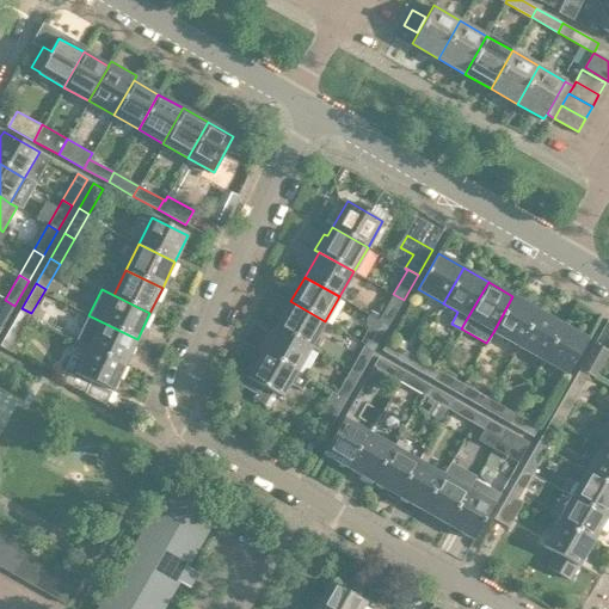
[(375,317),(389,325),(404,300),(393,294),(381,315),(371,311),(369,313),(375,317)]
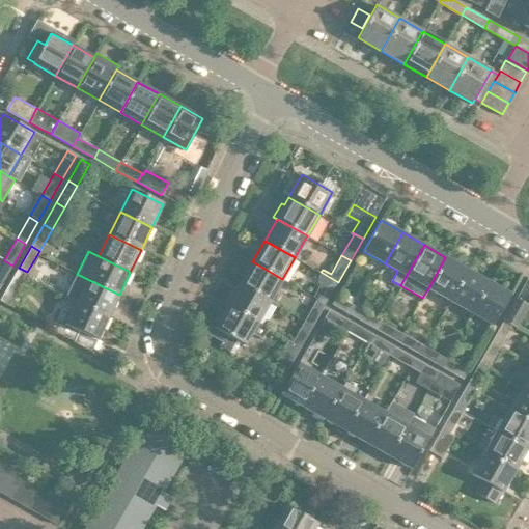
[(428,288),(449,301),(467,270),(445,257),(428,288)]
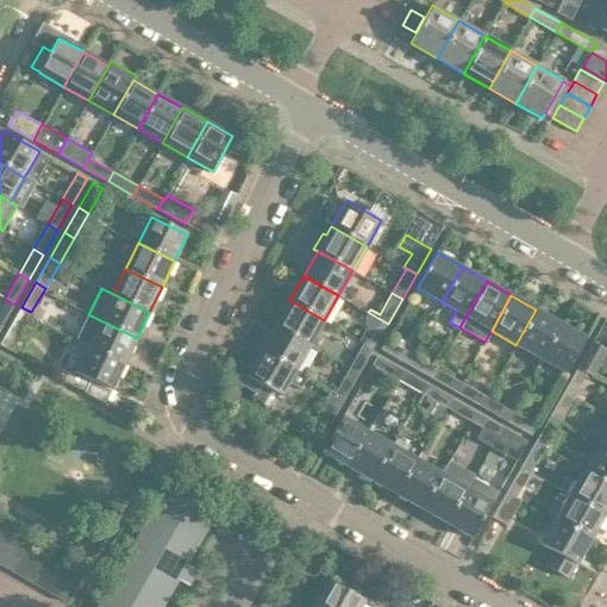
[(5,299),(0,307),(0,327),(1,329),(14,305),(5,299)]
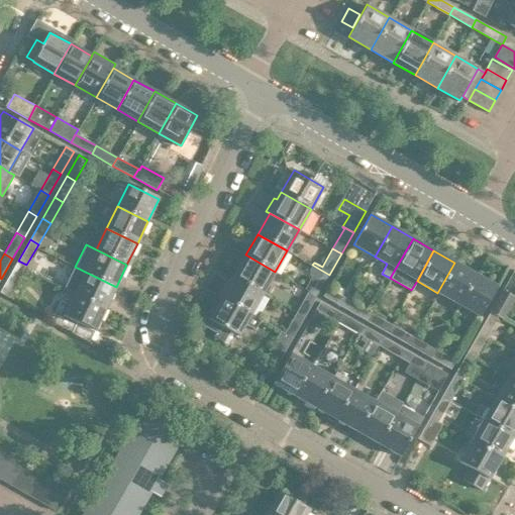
[(245,254),(233,276),(263,293),(275,272),(245,254)]
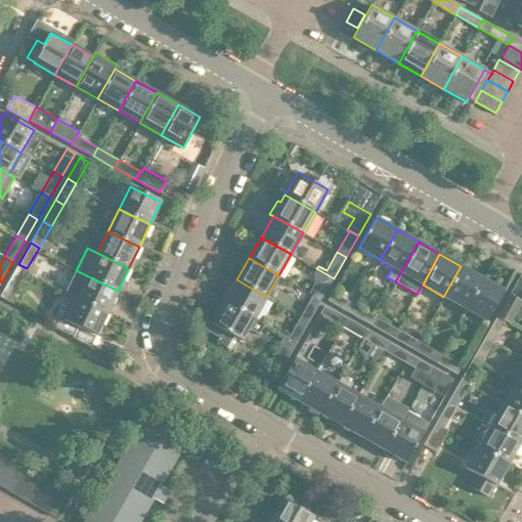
[(18,264),(0,296),(8,301),(27,268),(18,264)]
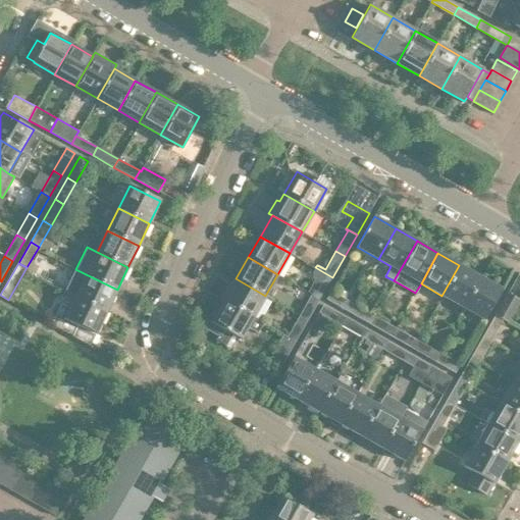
[(480,277),(459,265),(442,296),(463,307),(480,277)]
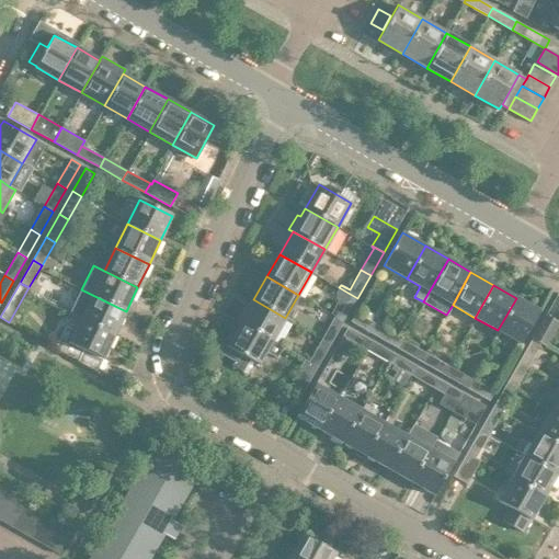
[(70,312),(81,318),(114,334),(126,311),(81,289),(70,312)]
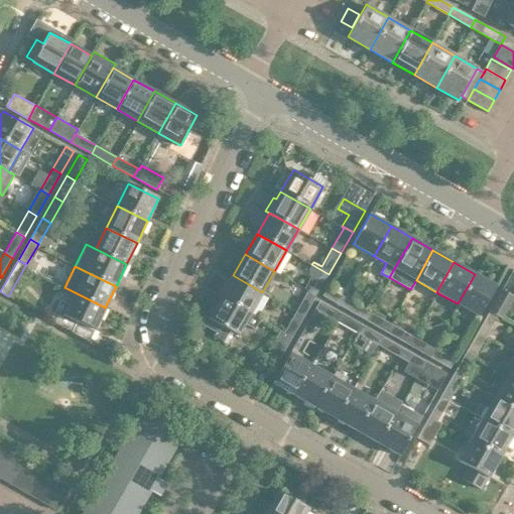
[(304,288),(308,290),(316,295),(329,274),(316,267),(311,276),(304,288)]
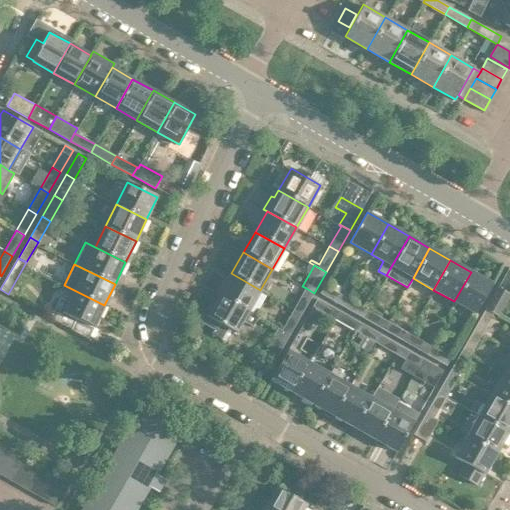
[(492,284),(471,272),(454,301),(475,314),(492,284)]
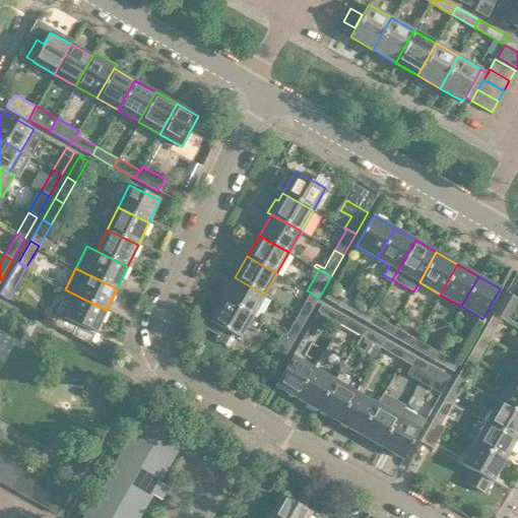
[(264,295),(235,277),(222,299),(253,316),(264,295)]
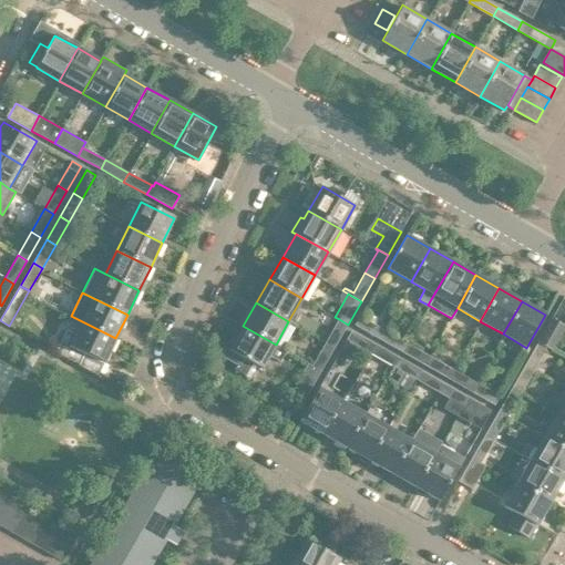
[(355,325),(379,338),(383,329),(360,316),(355,325)]
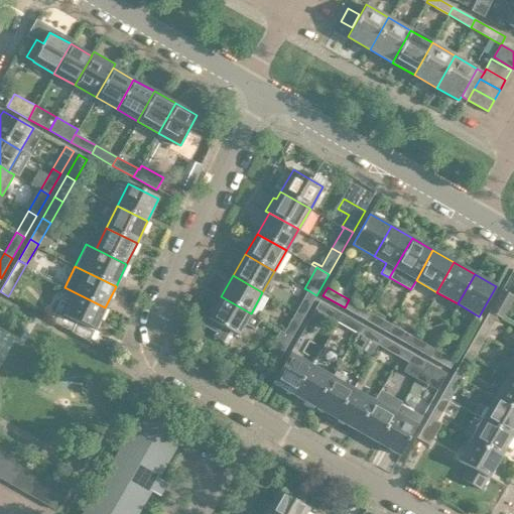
[(513,295),(502,289),(490,310),(502,317),(513,299),(513,295)]
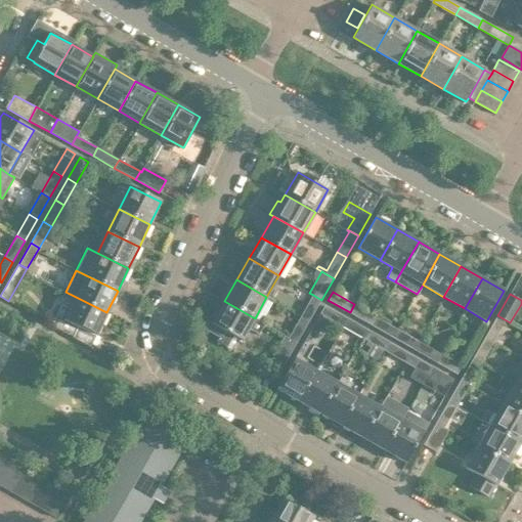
[(321,300),(313,295),(301,316),(309,320),(321,300)]
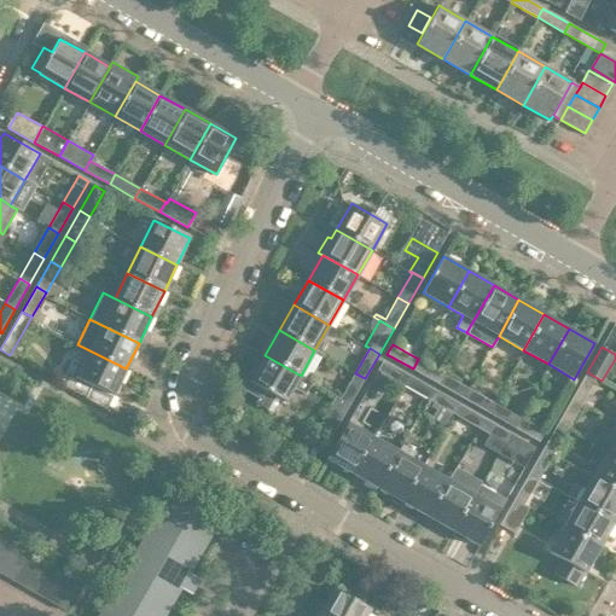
[(73,359),(60,384),(87,396),(93,385),(112,395),(126,368),(89,350),(82,364),(73,359)]
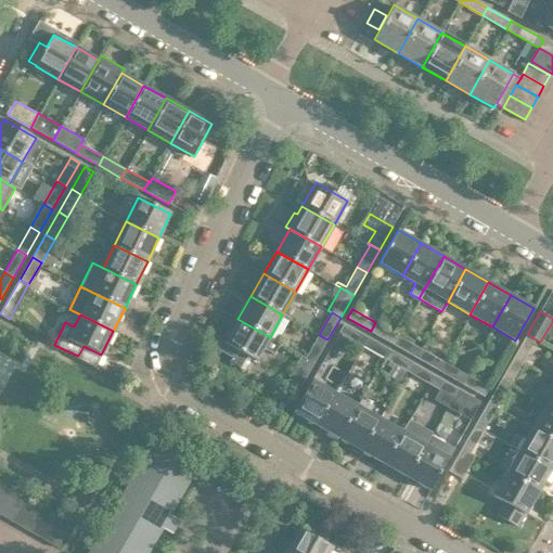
[(233,316),(215,347),(231,356),(235,348),(246,355),(256,360),(264,348),(274,354),(281,343),(270,337),(238,319),(233,316)]
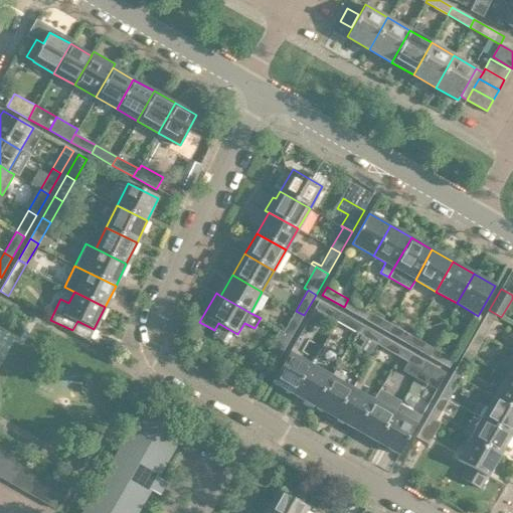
[(344,307),(364,319),(369,311),(348,299),(344,307)]
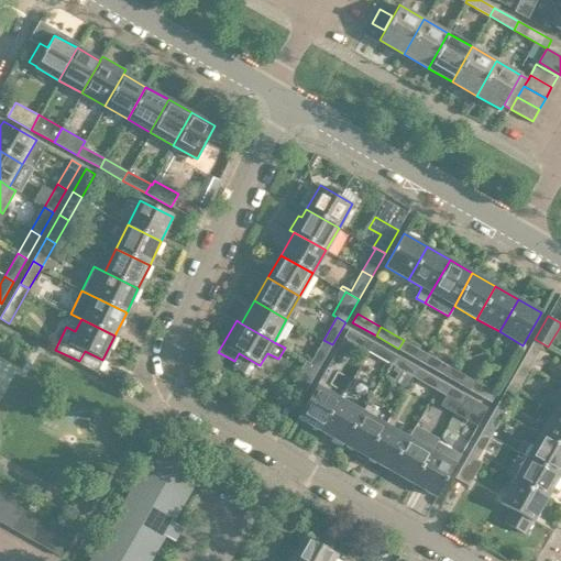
[(367,350),(372,341),(350,329),(344,337),(367,350)]
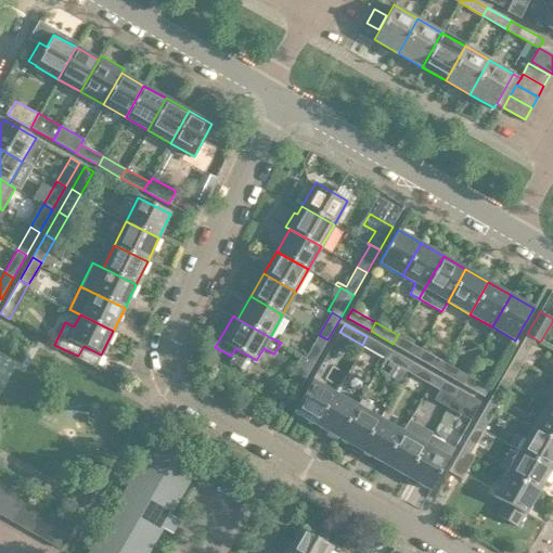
[(514,357),(523,362),(536,341),(540,343),(540,342),(527,334),(514,357)]
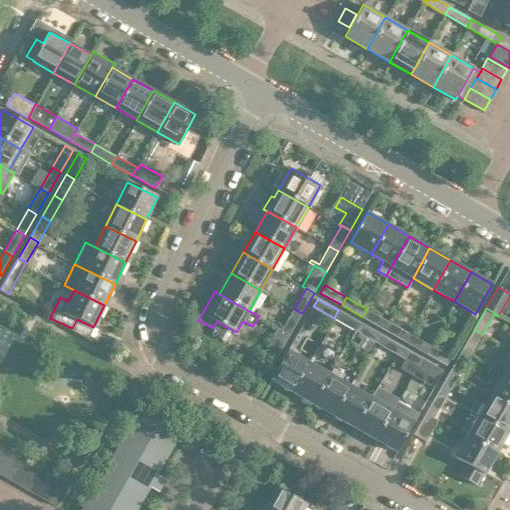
[(290,334),(302,313),(294,309),(282,330),(290,334)]
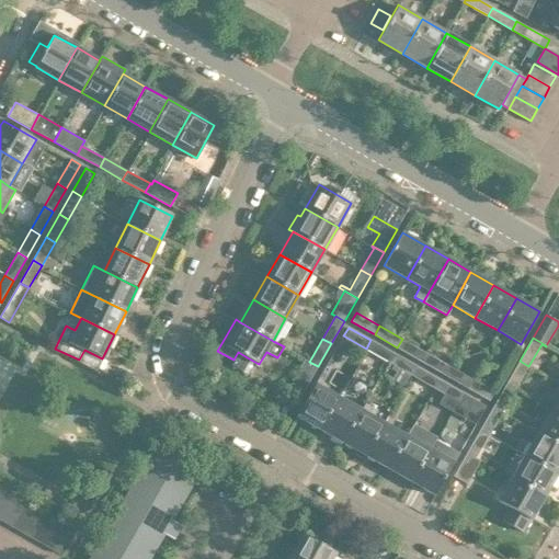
[(397,348),(420,361),(425,352),(402,339),(397,348)]
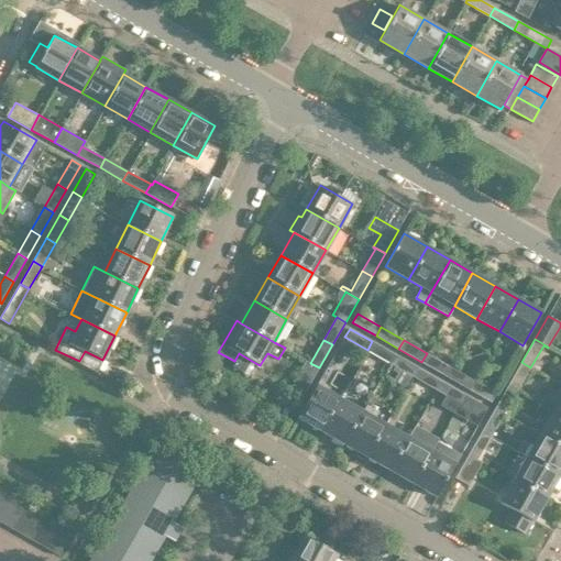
[(372,341),(367,350),(386,361),(391,363),(395,354),(372,341)]
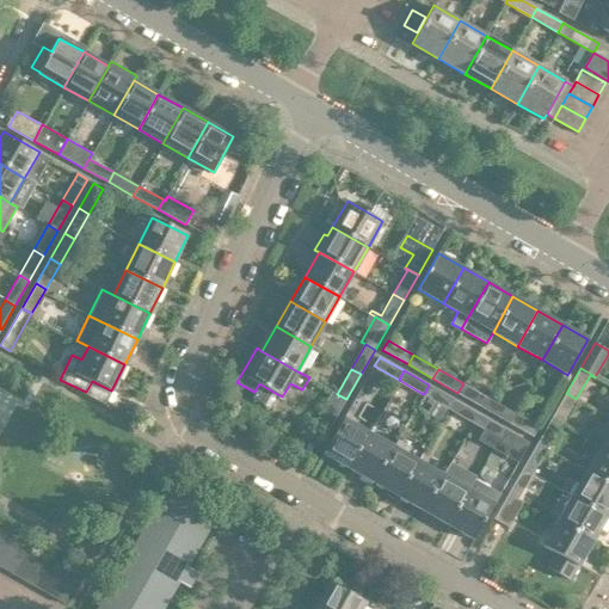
[(254,392),(252,397),(264,404),(271,391),(259,383),(254,392)]
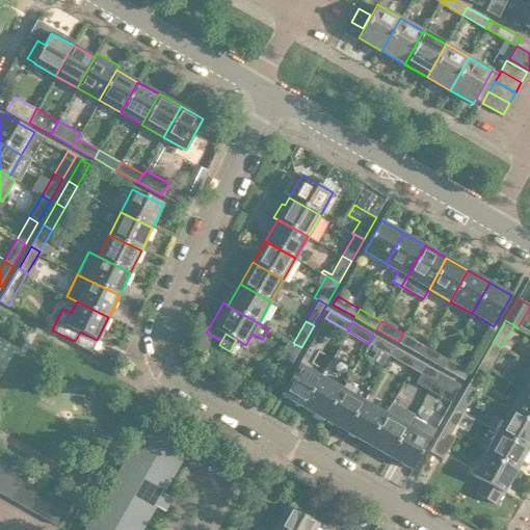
[(398,342),(420,354),(424,346),(403,334),(398,342)]
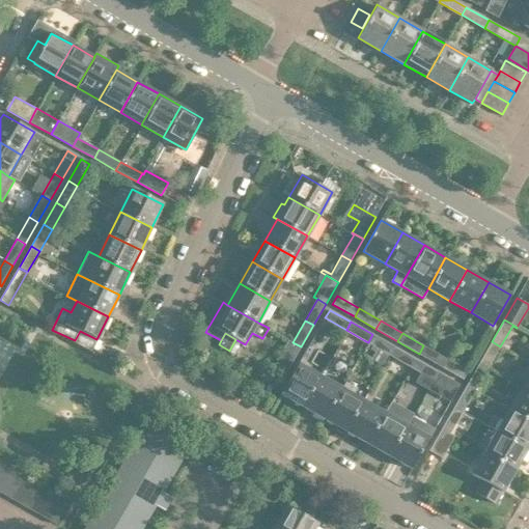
[(372,334),(368,342),(389,355),(394,346),(372,334)]
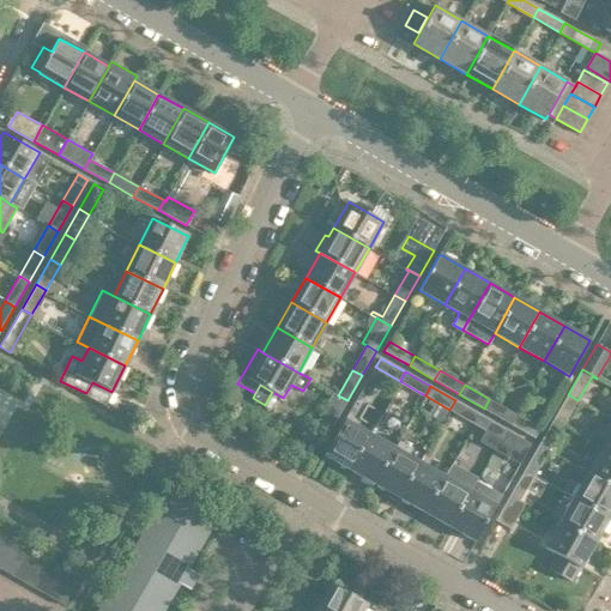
[(348,400),(338,395),(333,393),(312,429),(326,437),(348,400)]
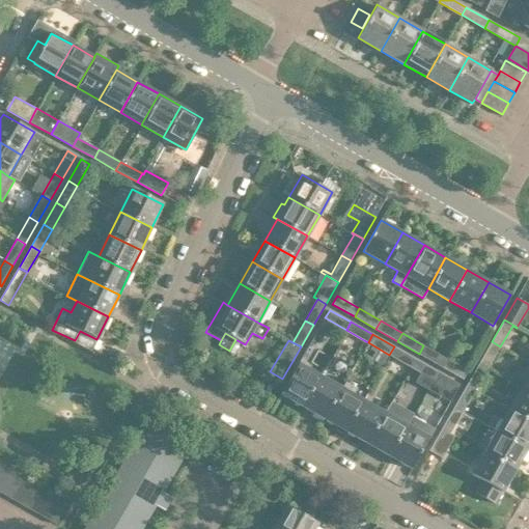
[(364,340),(359,350),(362,352),(368,342),(364,340)]
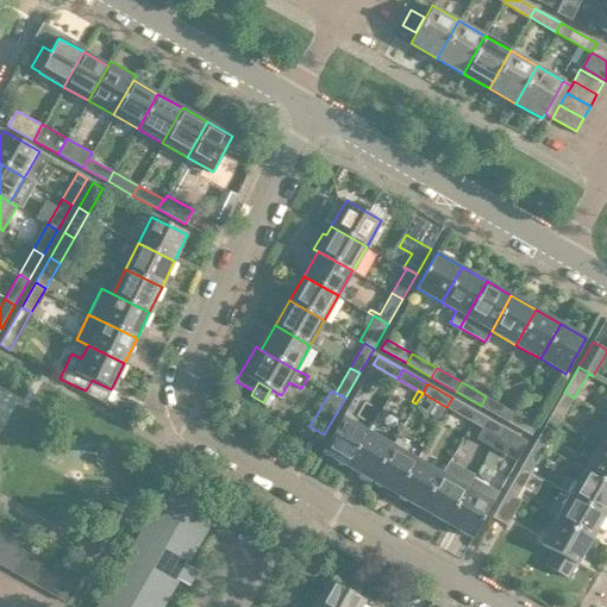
[(550,417),(559,423),(574,398),(564,392),(550,417)]
